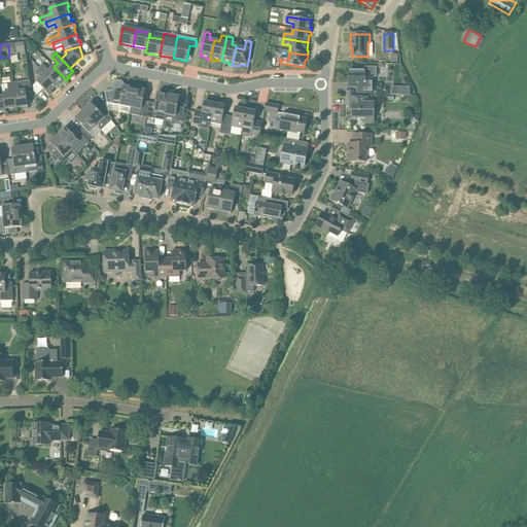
[(54,67),(49,71),(43,65),(39,69),(57,86),(62,81),(63,82),(66,80),(54,67)]
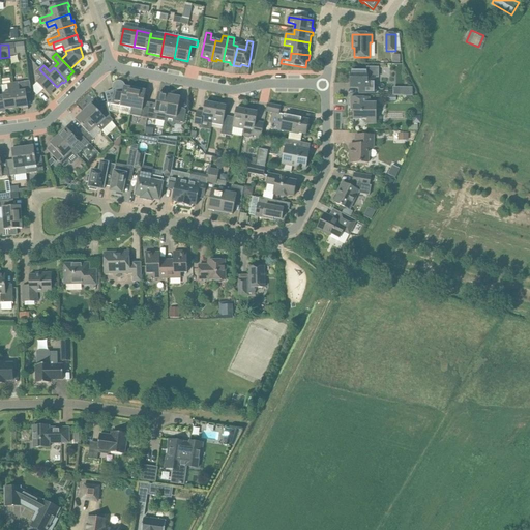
[(351,70),(351,87),(359,87),(361,87),(361,88),(361,93),(375,94),(375,78),(378,78),(378,68),(369,68),(369,70),(361,70),(351,70)]
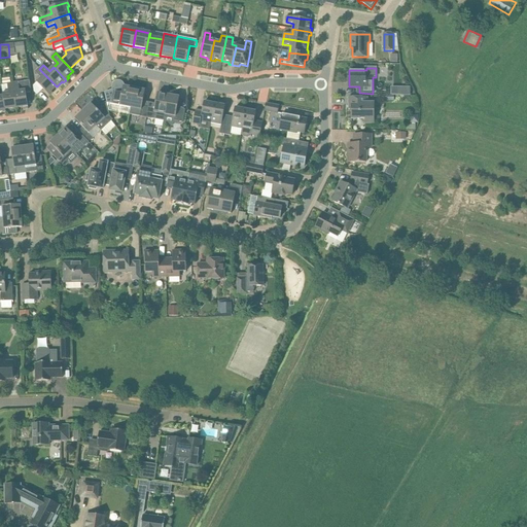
[(51,92),(57,86),(39,69),(35,72),(41,79),(37,82),(49,96),(53,93),(51,92)]
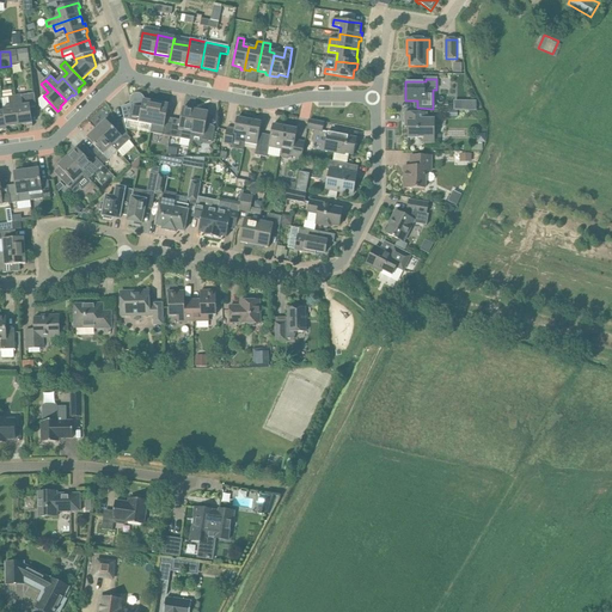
[(31,112),(30,109),(36,108),(35,95),(22,96),(16,97),(19,126),(26,124),(28,128),(34,127),(31,112)]
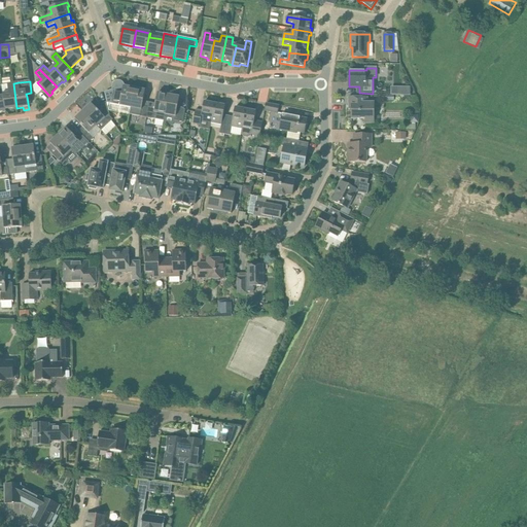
[(116,93),(115,96),(113,104),(131,107),(135,89),(125,86),(124,86),(124,85),(124,84),(123,83),(121,82),(120,81),(119,81),(118,81),(117,81),(116,82),(115,82),(114,83),(113,83),(113,84),(113,85),(112,86),(112,88),(112,89),(113,89),(113,90),(113,91),(114,91),(114,92),(115,92),(116,93)]
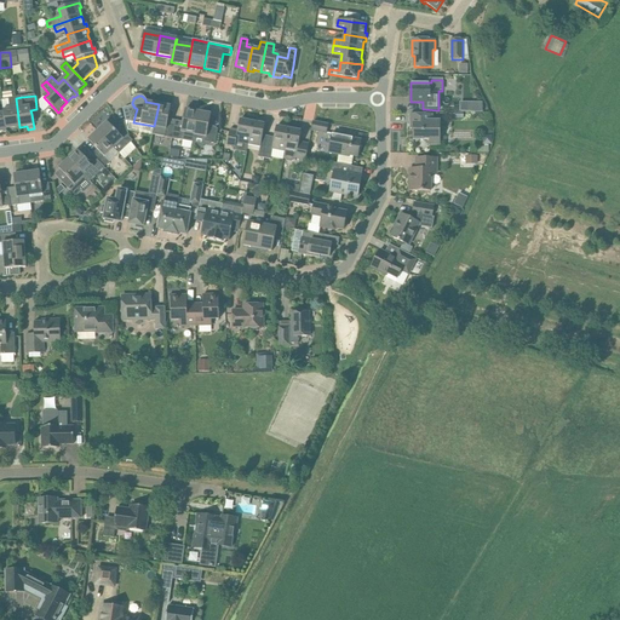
[(7,130),(19,127),(16,98),(9,99),(11,109),(4,110),(4,113),(6,132),(7,132),(7,130)]
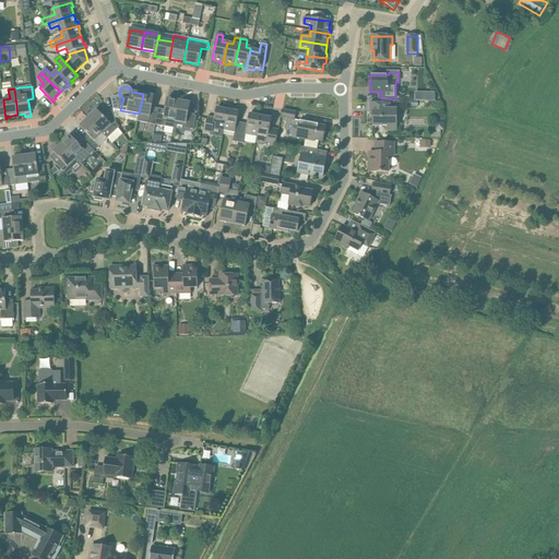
[(415,102),(436,100),(436,92),(415,92),(415,102)]
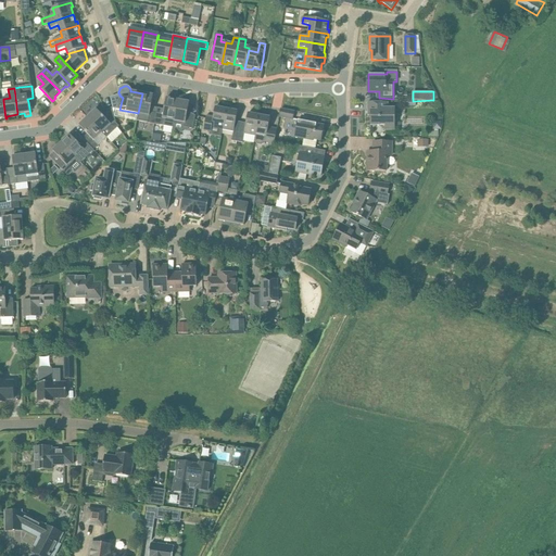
[(154,125),(158,109),(151,108),(153,96),(142,93),(138,113),(144,115),(143,123),(154,125)]
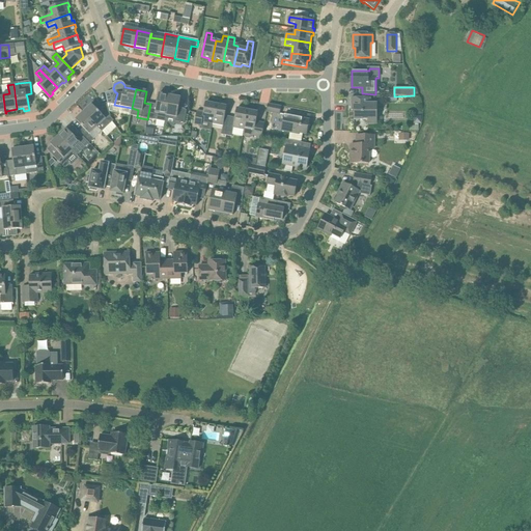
[(170,95),(159,93),(157,105),(150,104),(147,119),(159,121),(165,122),(166,118),(170,95)]
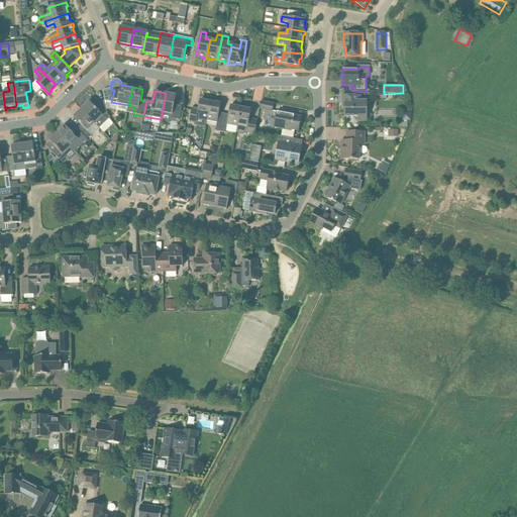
[(174,106),(175,105),(177,95),(166,93),(162,115),(172,117),(171,118),(180,119),(182,108),(174,106)]
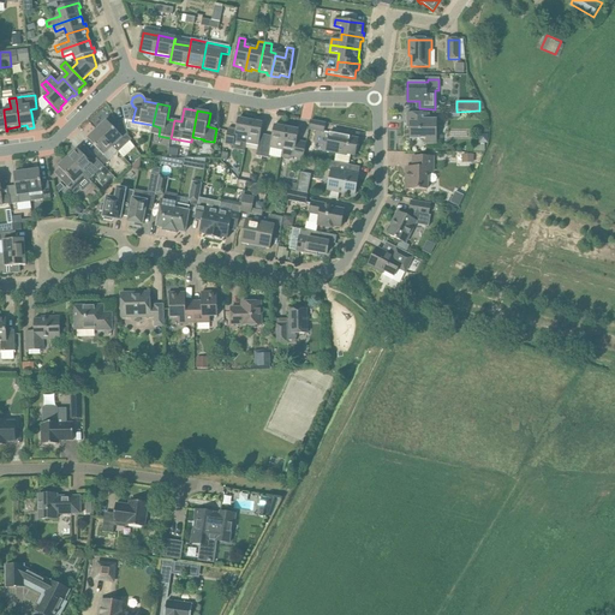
[(429,114),(419,114),(407,114),(406,131),(410,131),(410,139),(425,139),(425,144),(436,144),(436,120),(429,120),(429,114)]
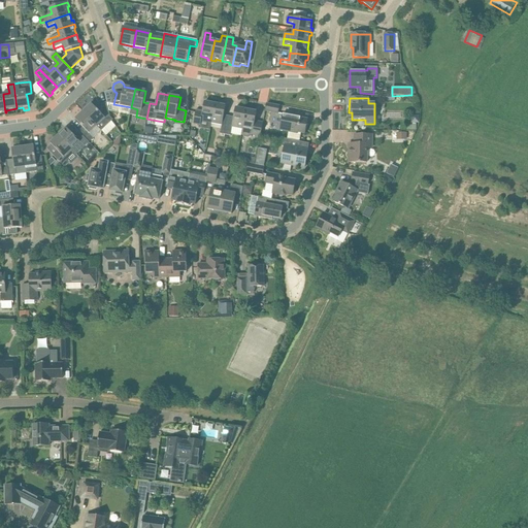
[(110,117),(109,112),(107,102),(100,104),(102,109),(99,112),(92,104),(84,111),(102,131),(113,121),(110,117)]
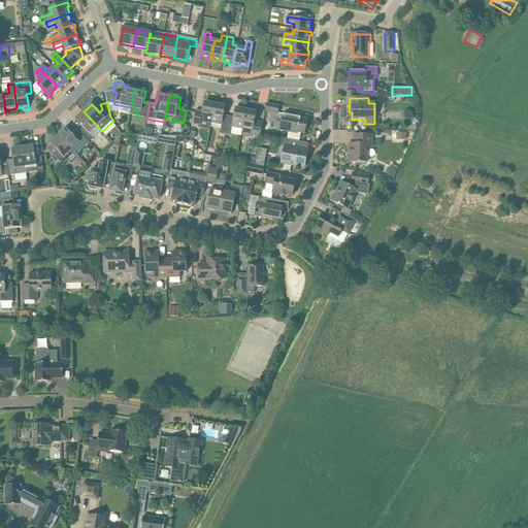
[(211,123),(216,104),(204,102),(202,111),(196,110),(193,125),(201,126),(202,122),(211,123)]
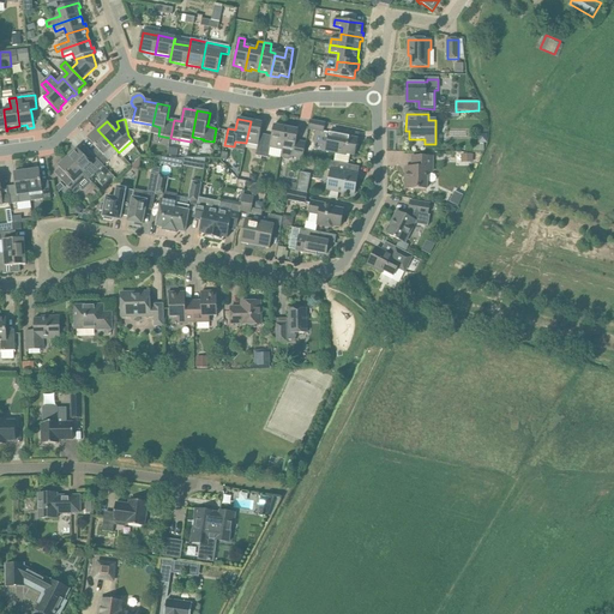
[(266,137),(260,136),(263,124),(251,121),(246,143),(258,145),(256,156),(262,157),(266,137)]
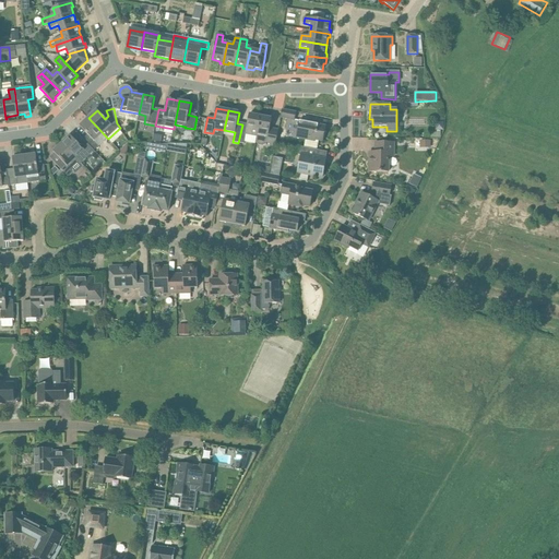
[(296,113),(282,110),(281,118),(295,120),(296,113)]
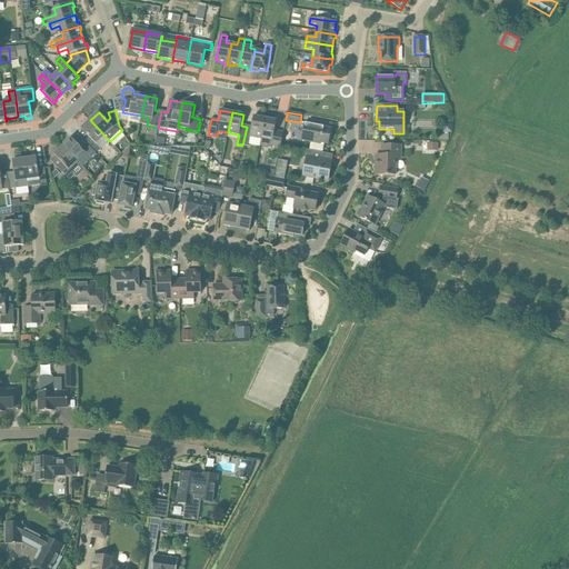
[(261,139),(266,119),(253,117),(251,128),(247,127),(242,146),(249,147),(251,137),(261,139)]
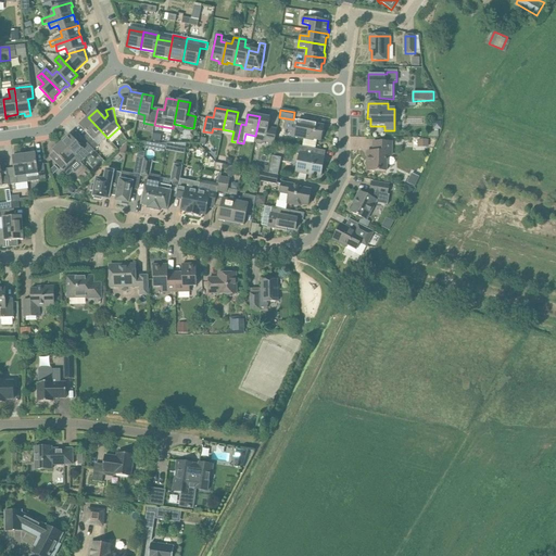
[(277,129),(268,128),(270,118),(260,116),(255,136),(254,142),(256,142),(257,144),(262,146),(264,144),(266,144),(266,143),(274,146),(277,129)]
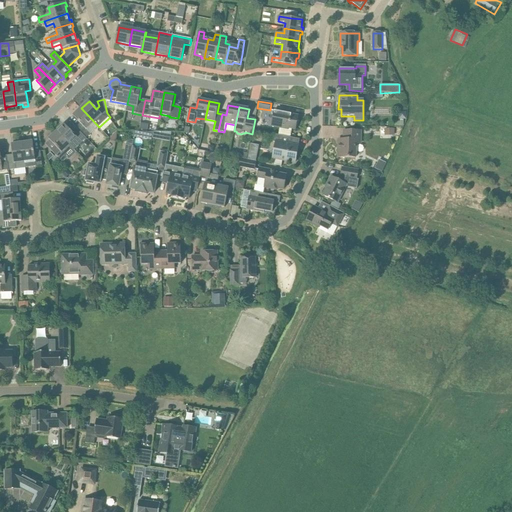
[(92,133),(99,127),(81,108),(73,116),(80,124),(76,128),(86,138),(92,133)]
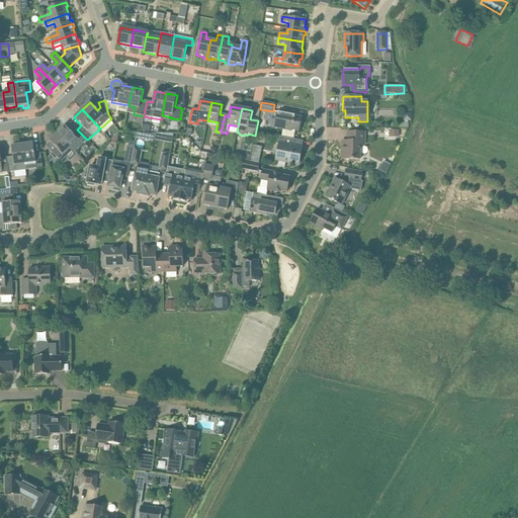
[(294,114),(291,114),(277,111),(274,127),(289,131),(289,130),(299,132),(303,117),(294,116),(294,114)]
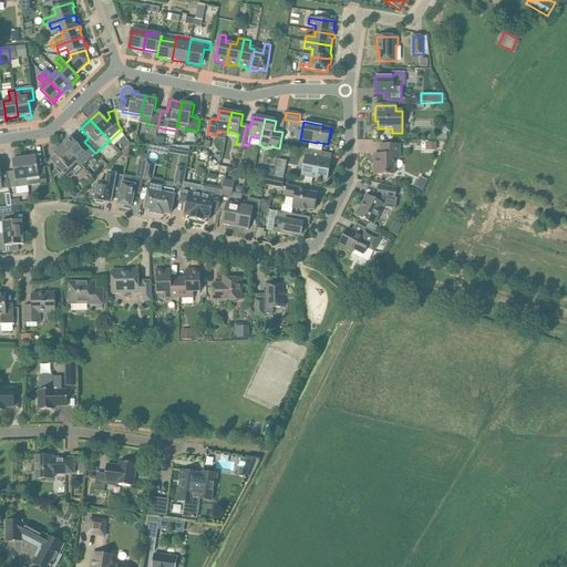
[(95,153),(84,142),(80,146),(71,137),(62,146),(76,161),(85,153),(91,157),(95,153)]
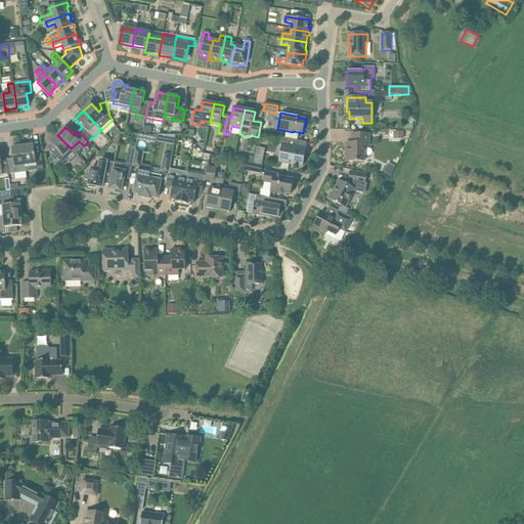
[(369,134),(362,134),(352,134),(352,143),(346,143),(346,162),(356,162),(364,162),(364,147),(369,147),(369,134)]
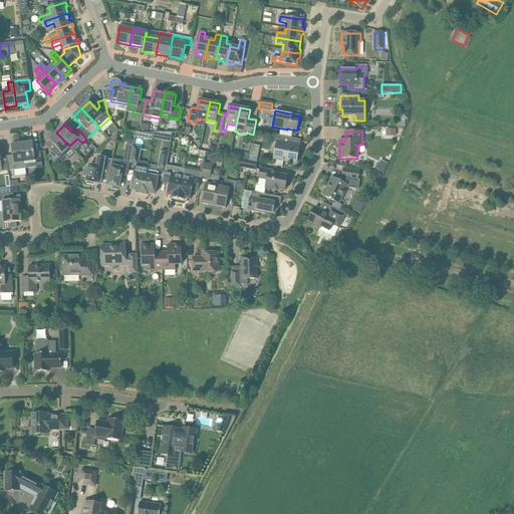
[(73,150),(69,146),(56,133),(49,140),(56,148),(52,152),(63,164),(69,159),(66,156),(73,150)]
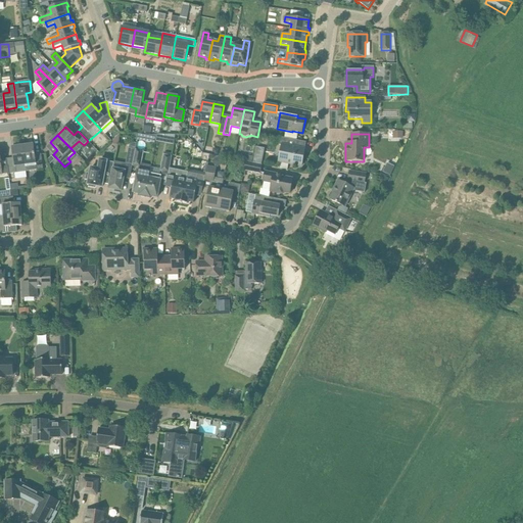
[(298,141),(288,139),(280,137),(279,145),(282,145),(279,161),(293,164),(301,167),(304,149),(296,148),(298,141)]
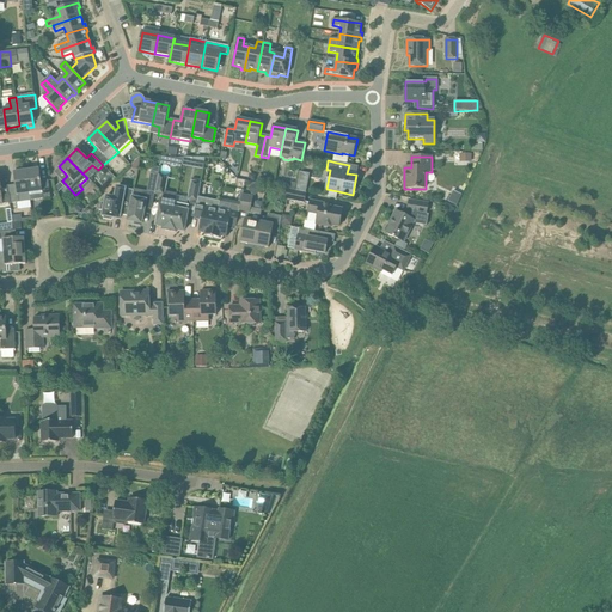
[(50,199),(50,193),(48,181),(41,182),(40,170),(26,171),(31,202),(43,200),(50,199)]
